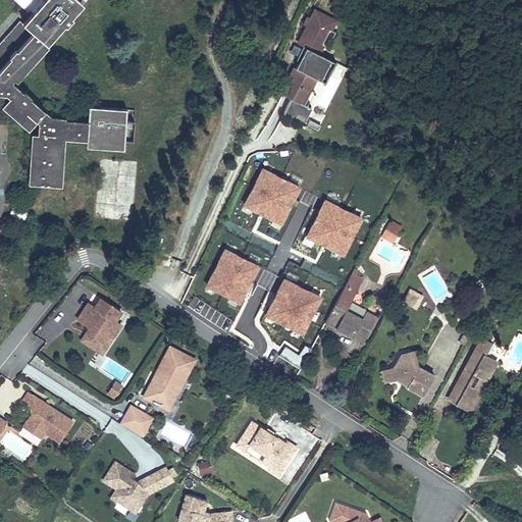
[(0,94),(6,95),(9,98),(2,105),(30,128),(36,121),(39,123),(38,135),(34,135),(30,185),(60,187),(64,138),(87,140),(87,147),(124,149),(124,140),(134,141),(135,120),(126,120),(126,108),(89,106),(89,121),(65,120),(65,118),(51,117),(31,99),(32,97),(23,90),(22,92),(12,83),(13,77),(17,81),(48,45),(46,43),(63,22),(66,25),(72,17),(69,15),(81,2),(80,0),(85,0),(44,0),(24,24),(19,21),(0,43),(0,94)]
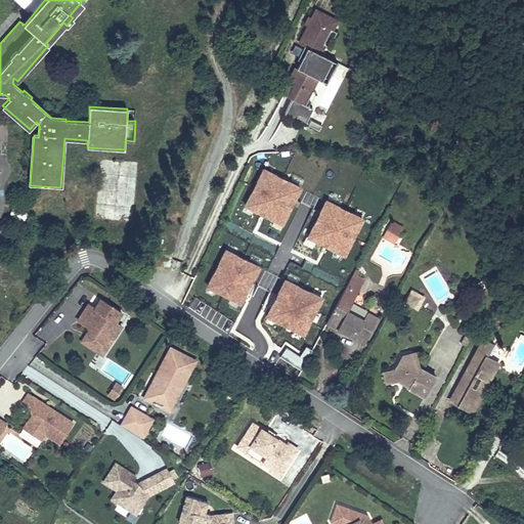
[(289,78),(280,92),(294,99),(286,116),(298,122),(298,121),(306,124),(313,110),(309,107),(310,105),(308,107),(306,105),(313,91),(311,90),(317,78),(320,71),(313,67),(320,53),(333,30),(326,27),(331,18),(318,12),(314,18),(311,16),(306,25),(310,27),(302,44),(306,46),(299,59),(302,60),(292,79),(289,78)]
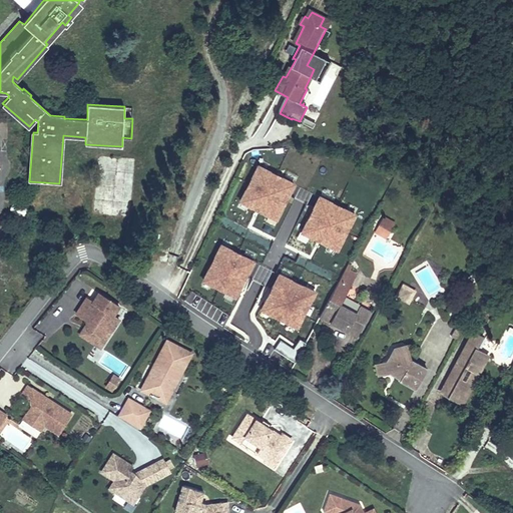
[(320,26),(326,29),(330,21),(324,18),(320,26)]
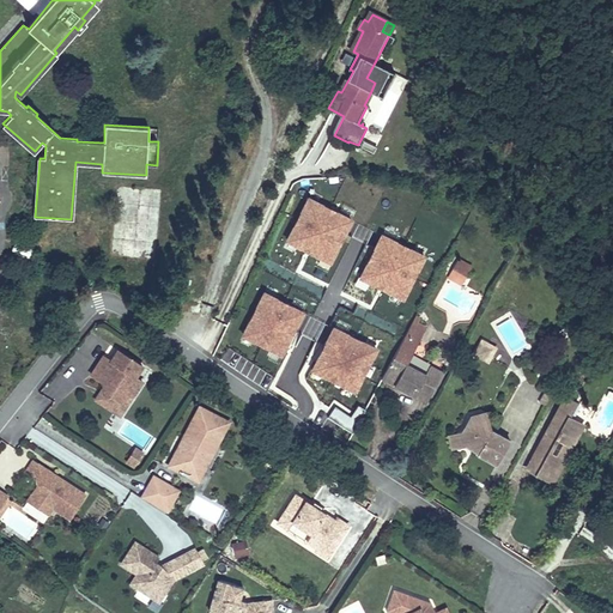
[(395,73),(375,62),(366,78),(375,83),(371,91),(383,97),(395,73)]
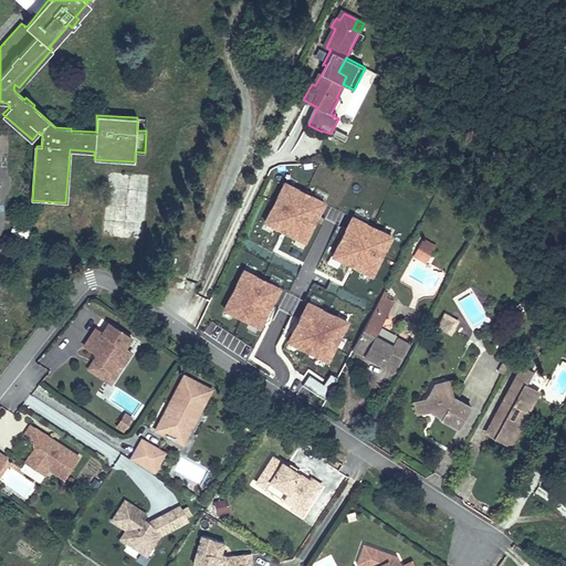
[(336,130),(334,136),(345,142),(348,136),(336,130)]
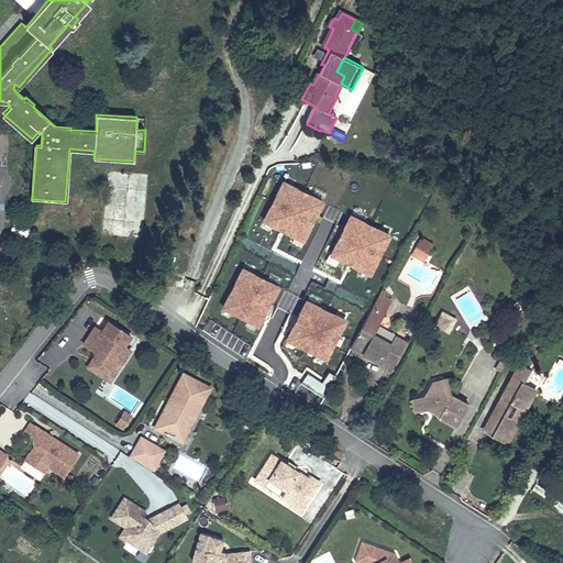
[(269,214),(253,246),(266,253),(282,221),(269,214)]
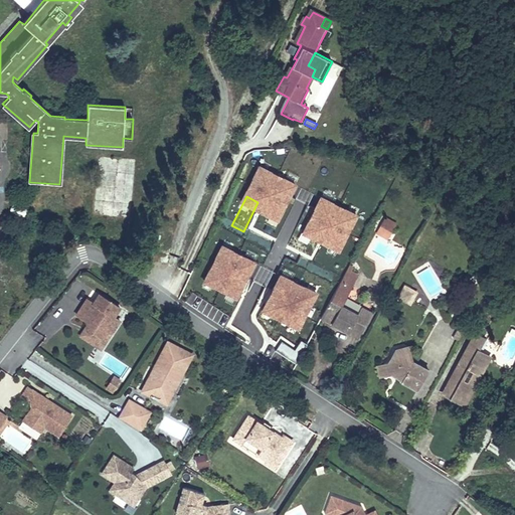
[(319,196),(303,233),(339,249),(355,212),(319,196)]
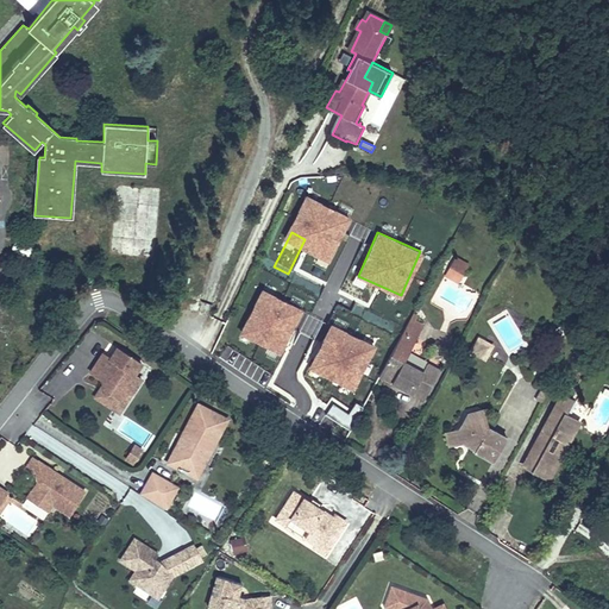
[(31,250),(30,239),(13,242),(16,252),(31,250)]
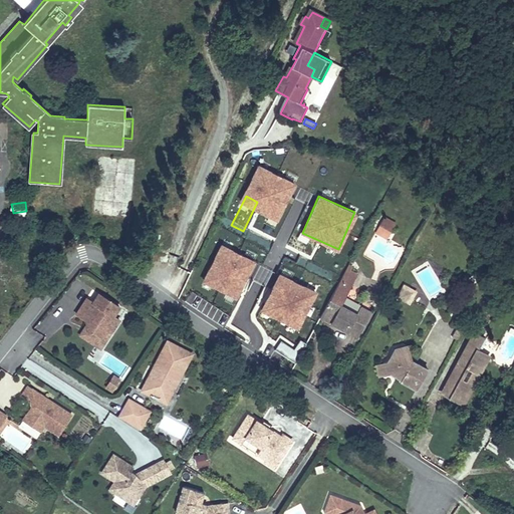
[(382,215),(373,232),(387,239),(396,222),(382,215)]
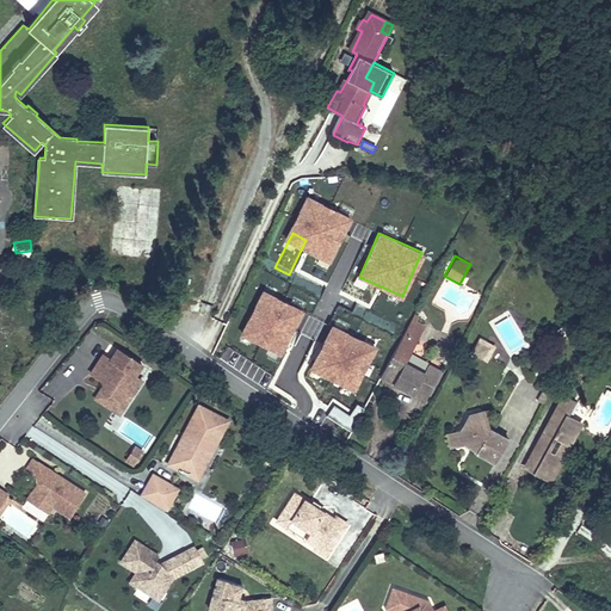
[(284,329),(297,341),(312,325),(315,326),(314,332),(313,337),(345,352),(359,325),(376,322),(372,292),(356,295),(355,282),(334,284),(316,275),(297,313),(296,312),(284,329)]
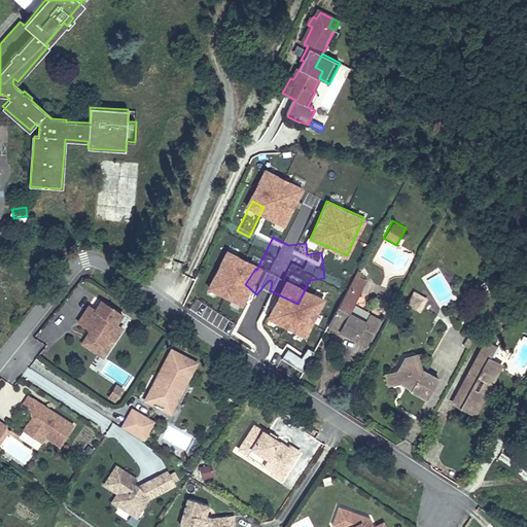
[(328,325),(356,341),(363,327),(374,332),(381,320),(369,314),(365,321),(349,313),(366,280),(355,275),(328,325)]
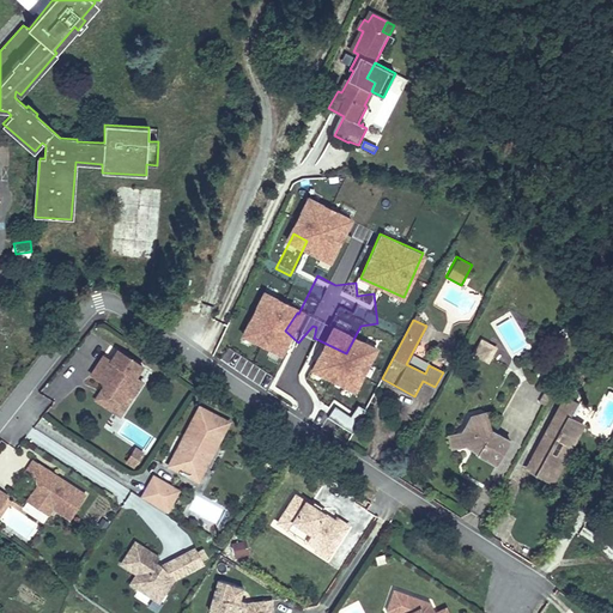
[(313,326),(305,334),(314,338),(315,333),(316,327),(313,326)]
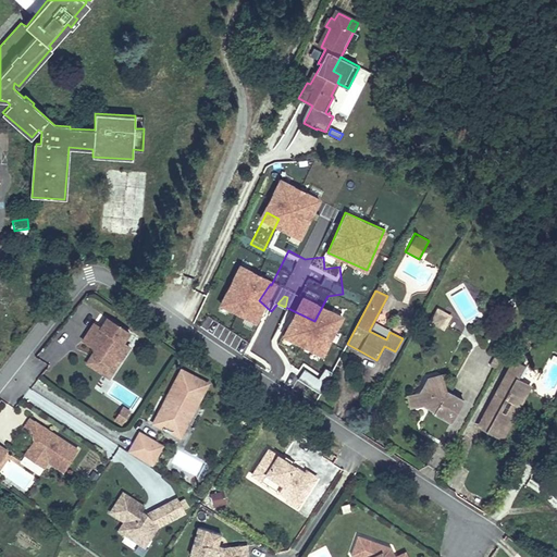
[(444,330),(452,314),(436,307),(429,321),(444,330)]
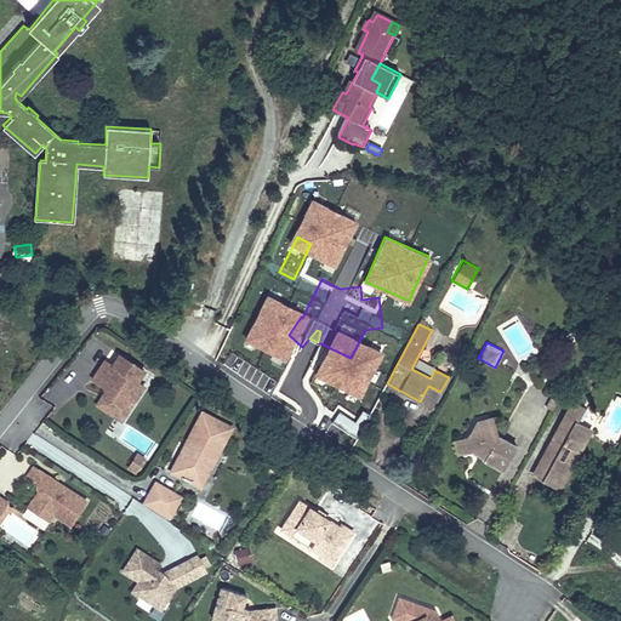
[(125,403),(135,402),(143,388),(136,383),(143,372),(118,357),(110,368),(103,363),(91,382),(103,389),(104,394),(107,404),(102,410),(115,419),(125,403)]
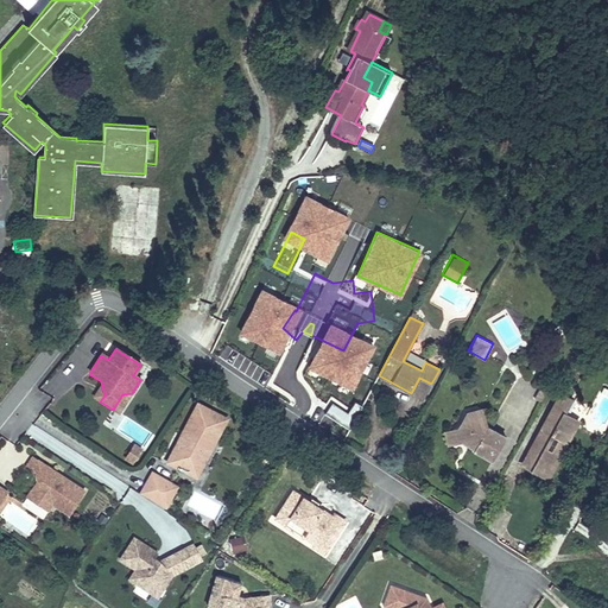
[(419,378),(411,393),(423,399),(431,384),(419,378)]
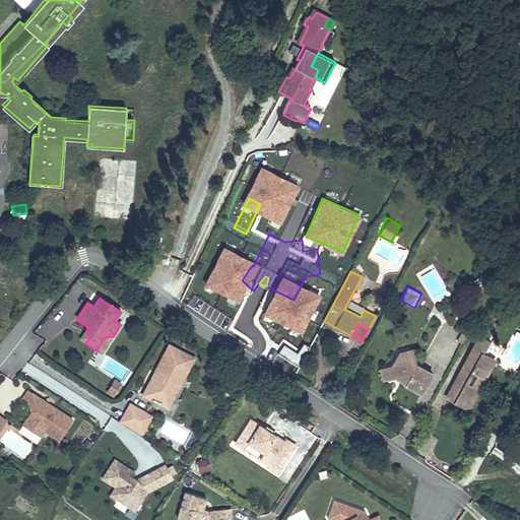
[(85,343),(89,338),(87,330),(80,340),(85,343)]
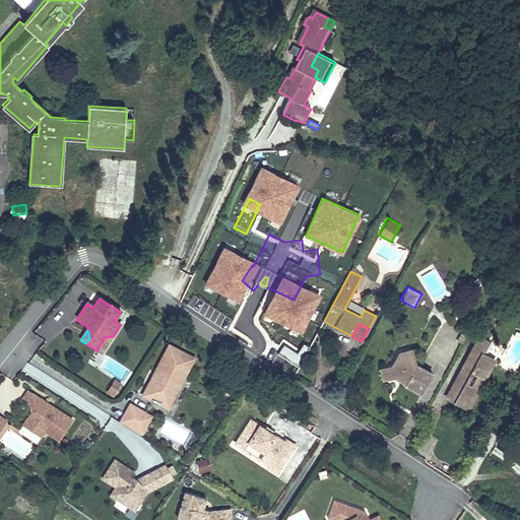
[(457,341),(461,344),(466,337),(461,334),(457,341)]
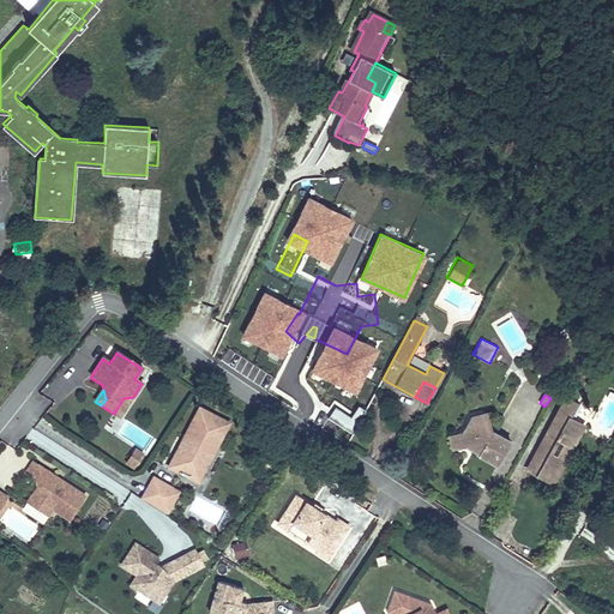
[(120,417),(133,397),(124,398),(114,414),(120,417)]
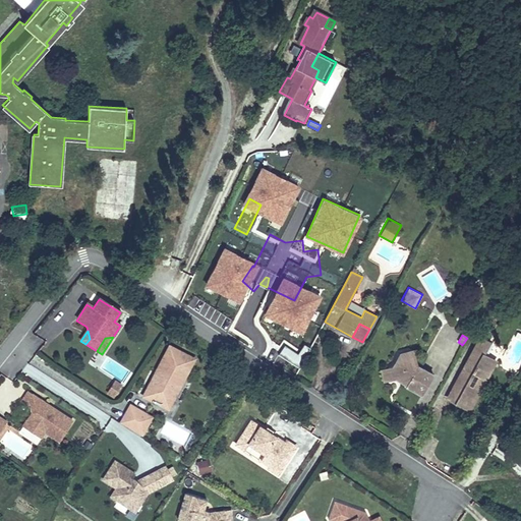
[(481,337),(471,356),(478,360),(480,357),(490,361),(482,378),(485,379),(496,360),(482,353),(488,341),(481,337)]
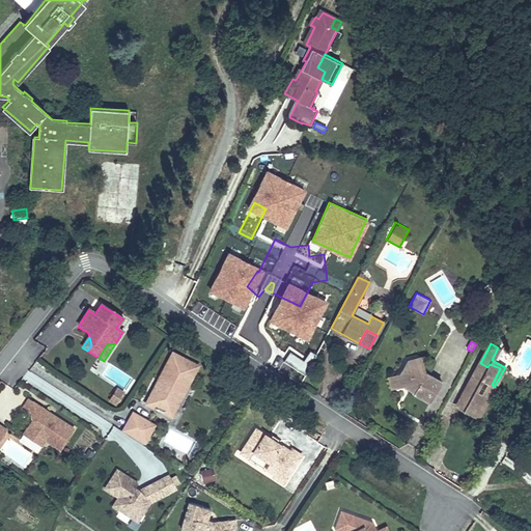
[(174,355),(173,354),(158,382),(162,384),(164,380),(161,378),(174,355)]
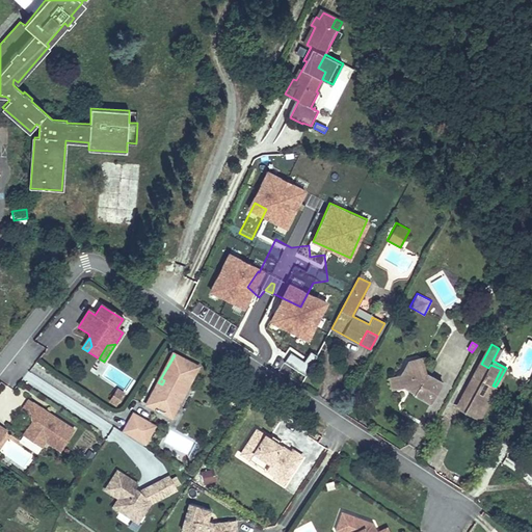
[(182,360),(175,355),(161,378),(164,380),(162,384),(158,382),(147,403),(154,407),(154,408),(161,413),(161,411),(169,416),(182,395),(176,392),(178,388),(181,390),(194,366),(187,363),(188,361),(182,357),(182,360)]
